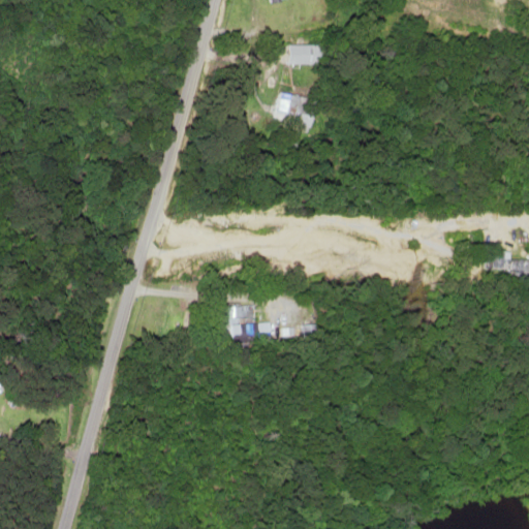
[(315,63),(315,43),(283,43),(283,63),(315,63)]
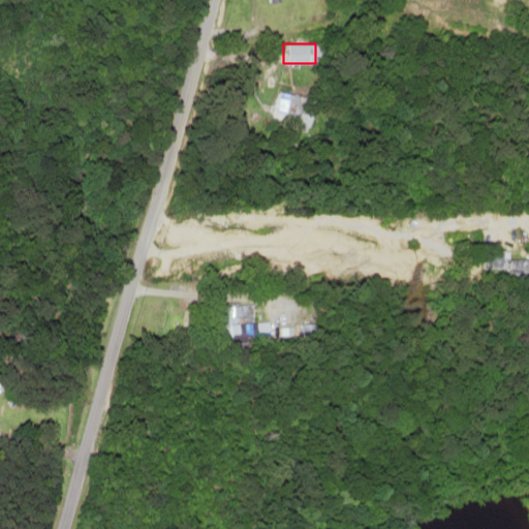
[(313,99),(276,91),(270,120),(307,128),(313,99)]
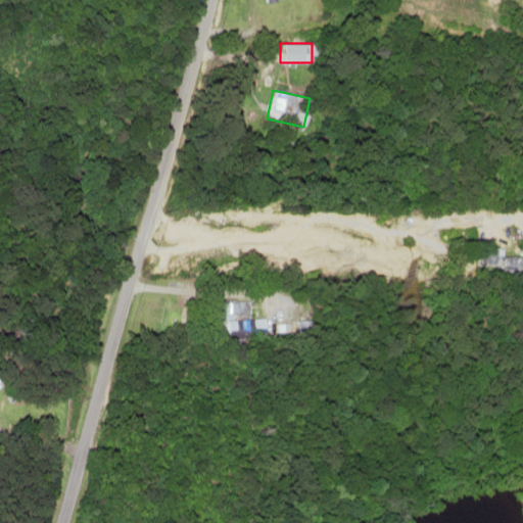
[(496,257),(496,249),(486,248),(486,256),(496,257)]
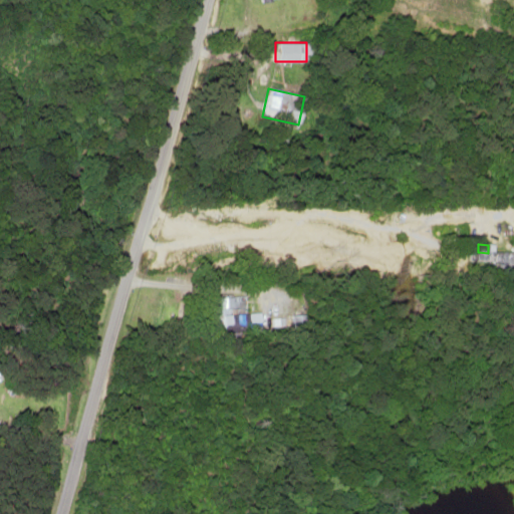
[(259,313),(223,313),(223,330),(259,330),(259,313)]
